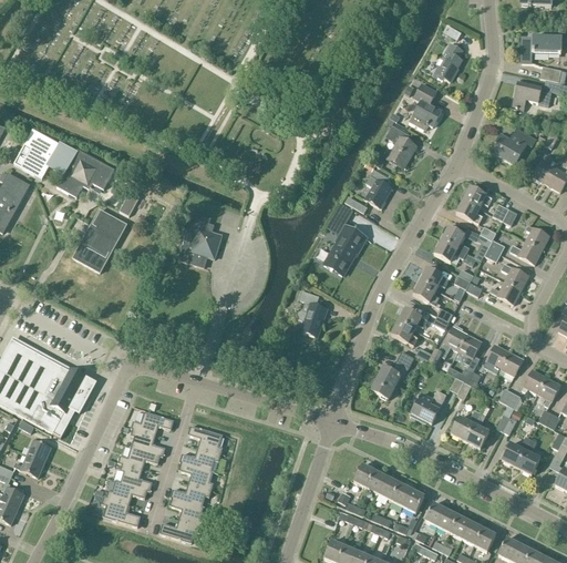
[(461,32),(446,24),(443,32),(456,39),(461,32)]
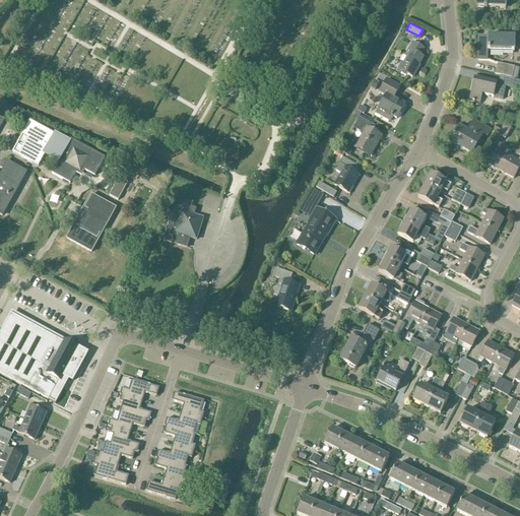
[(478,36),(477,57),(488,58),(488,48),(514,49),(514,34),(488,33),(488,36),(478,36)]
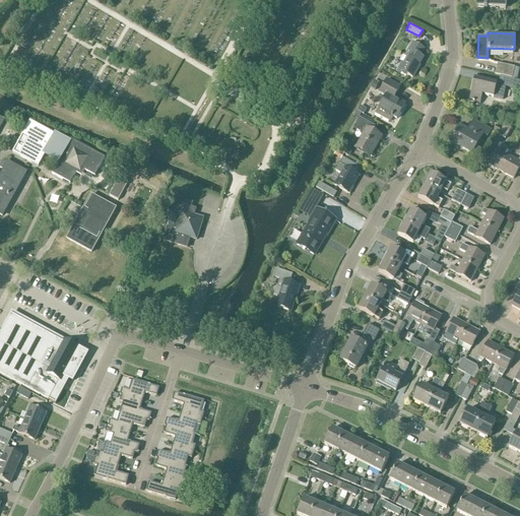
[(399,67),(412,74),(424,54),(420,53),(424,46),(412,40),(408,47),(410,48),(399,67)]
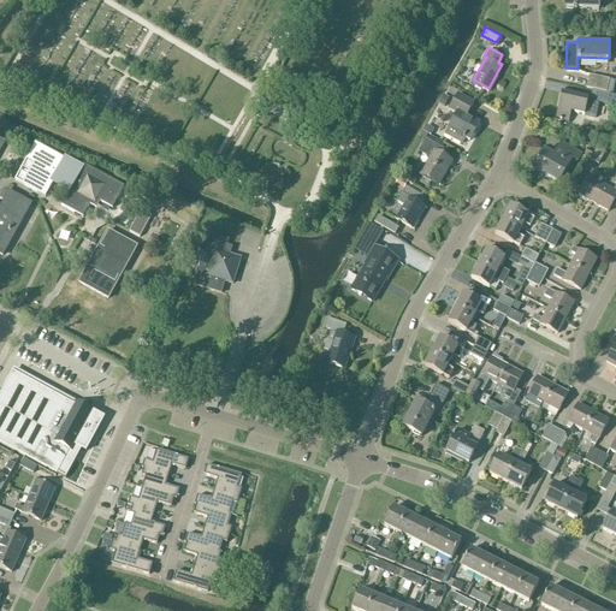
[(610,76),(588,71),(586,84),(606,89),(610,76)]
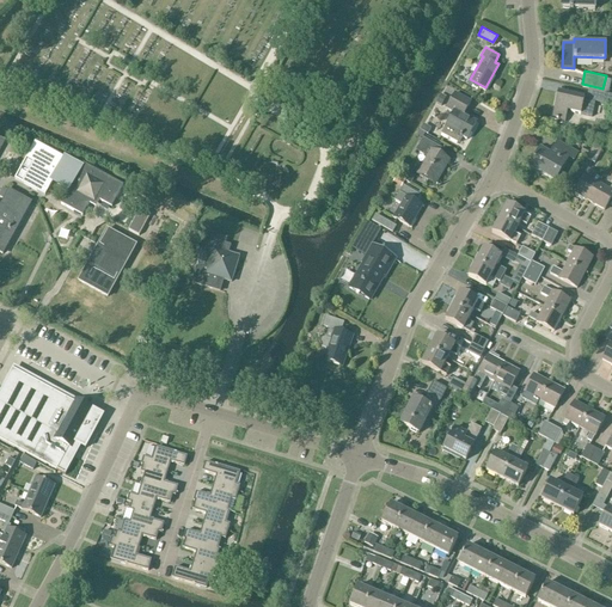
[(605,91),(588,87),(586,97),(603,100),(605,91)]
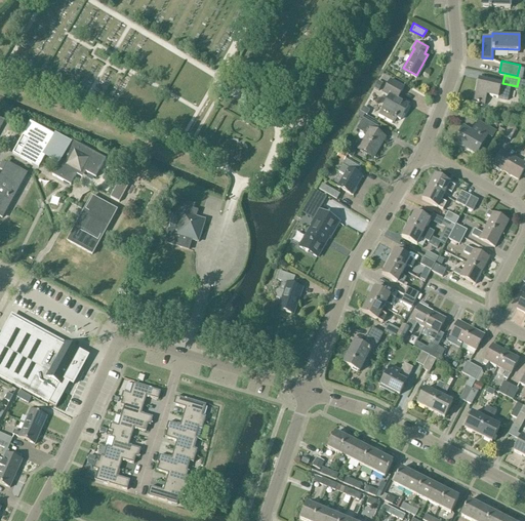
[(479,76),(474,98),(485,102),(487,92),(498,95),(501,81),(479,76)]
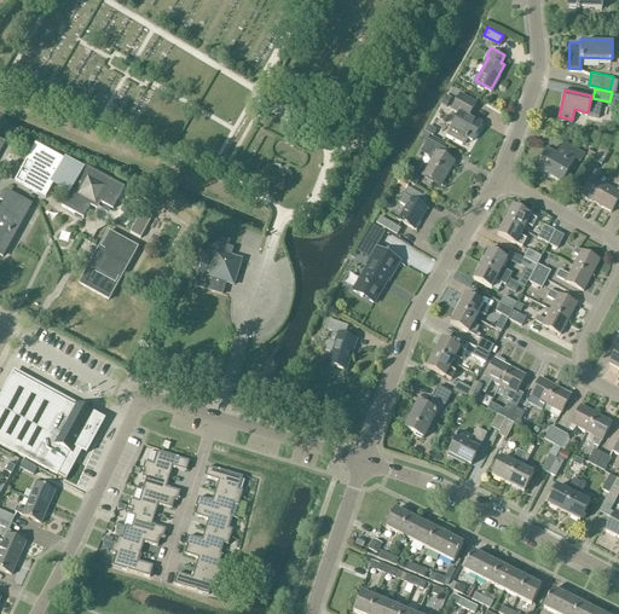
[(458,110),(446,132),(462,142),(467,134),(473,138),(482,120),(468,113),(476,99),(461,91),(452,106),(458,110)]
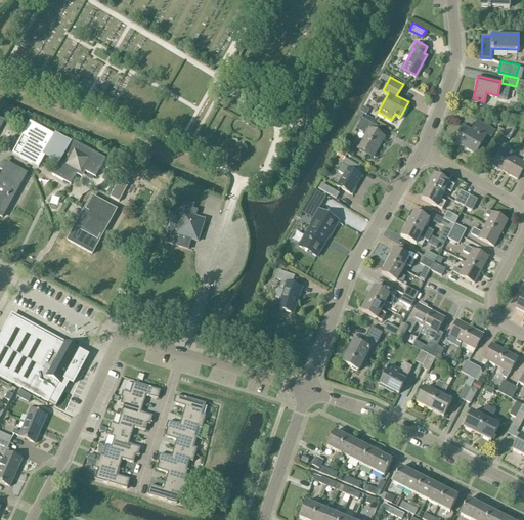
[(357,144),(375,155),(385,136),(376,131),(380,125),(362,115),(356,126),(365,131),(357,144)]
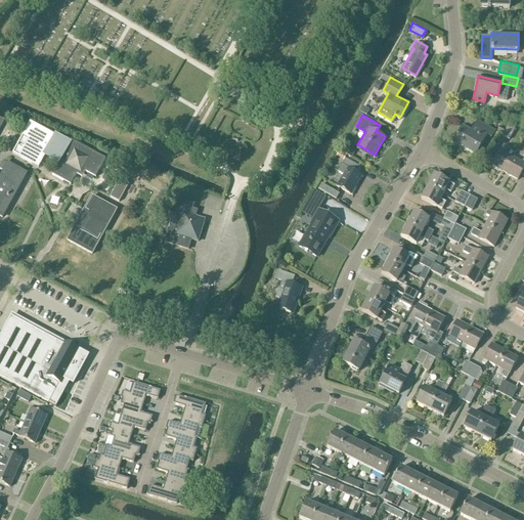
[(105,156),(71,136),(70,138),(54,130),(53,132),(30,119),(12,149),(39,164),(44,155),(57,162),(52,172),(71,181),(77,171),(78,171),(84,170),(85,168),(95,174),(105,156)]
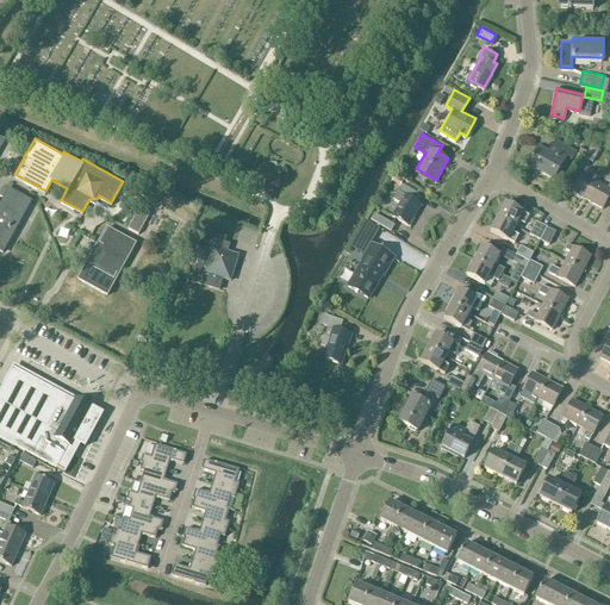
[(539,145),(528,164),(553,179),(566,155),(571,157),(576,149),(555,138),(551,145),(556,149),(553,154),(539,145)]
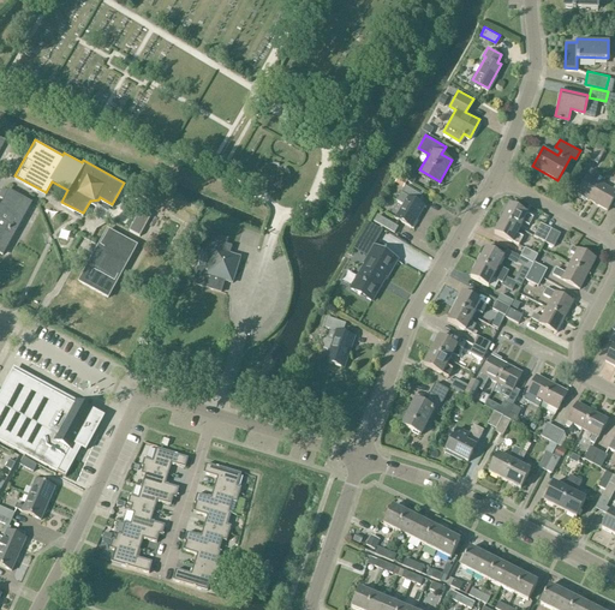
[(605,147),(597,142),(589,155),(597,160),(605,147)]
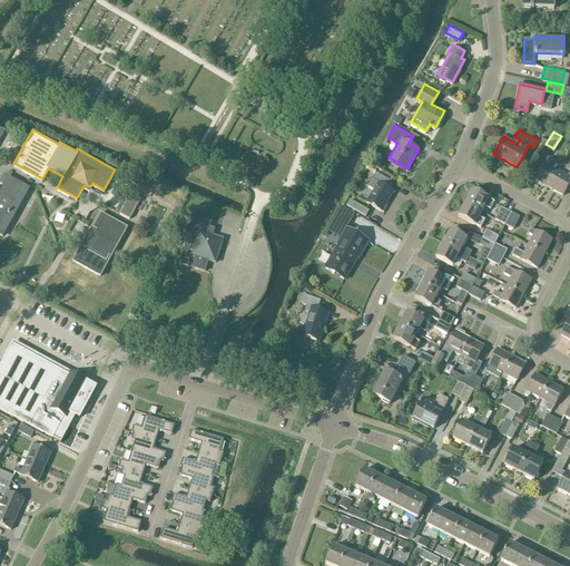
[(534,177),(549,185),(558,168),(549,163),(552,157),(548,154),(534,177)]
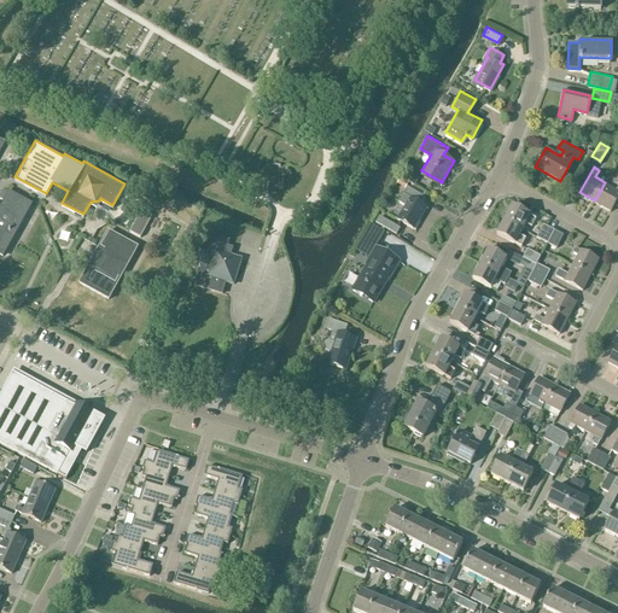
[(605,182),(595,200),(610,209),(617,193),(617,182),(616,188),(605,182)]
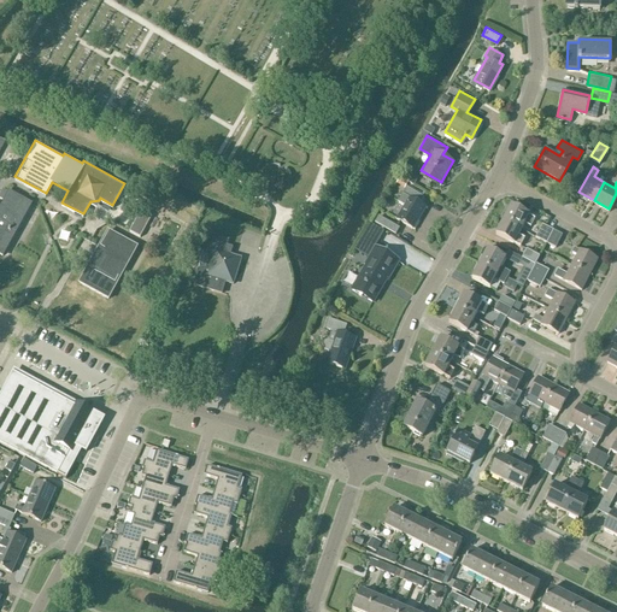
[(404,202),(397,216),(415,227),(427,205),(419,201),(424,194),(406,183),(398,199),(404,202)]
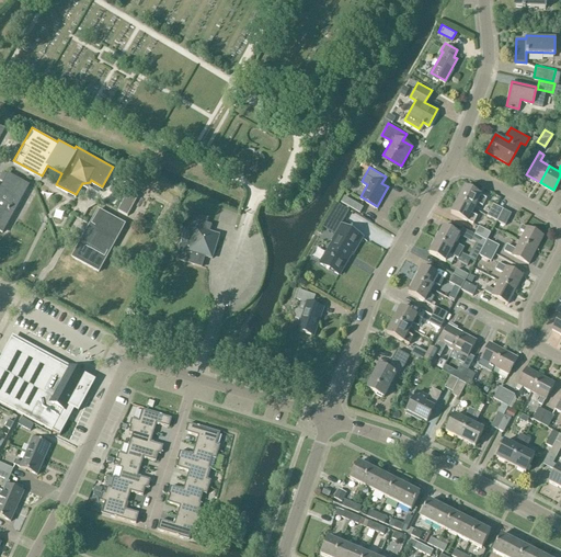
[(0,228),(2,230),(29,182),(8,171),(3,169),(2,169),(1,172),(0,173),(0,177),(3,180),(0,185),(0,184),(0,228)]
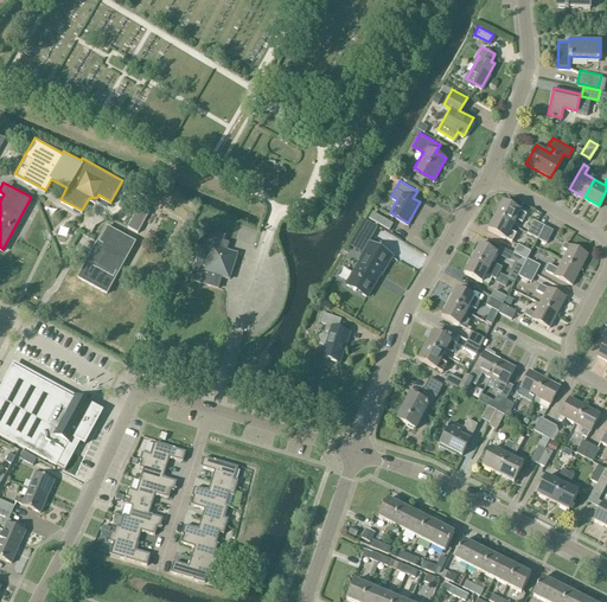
[(494,213),(512,222),(516,217),(522,221),(526,212),(503,199),(494,213)]
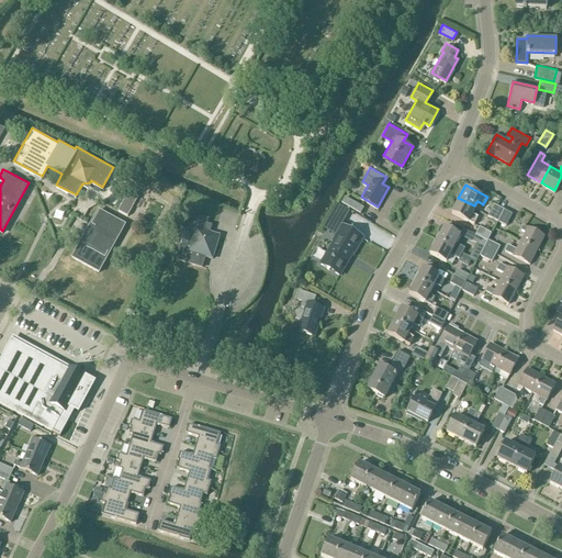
[(128,189),(119,208),(127,213),(137,194),(128,189)]
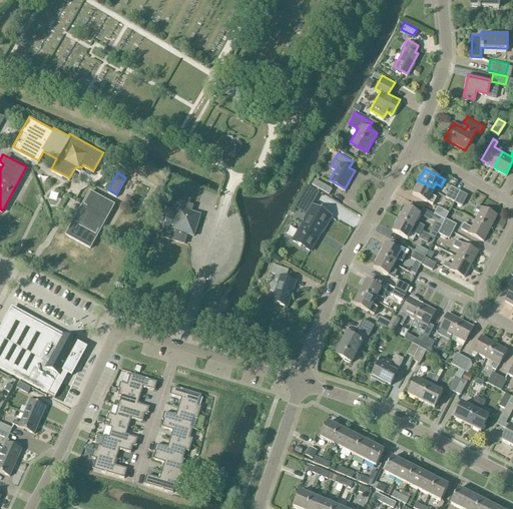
[(332,186),(315,176),(312,182),(329,192),(332,186)]
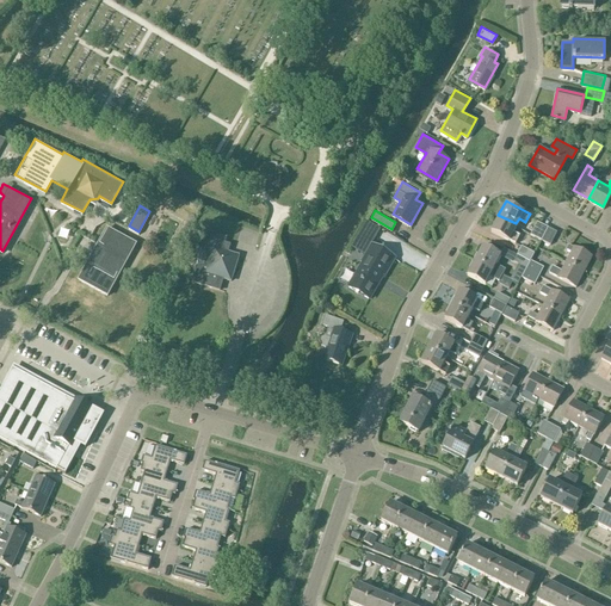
[(516,223),(498,215),(491,228),(516,241),(519,233),(513,229),(516,223)]
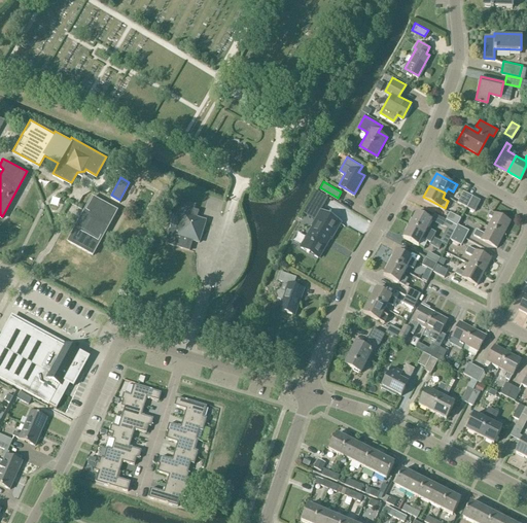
[(328,195),(316,187),(307,205),(313,209),(316,204),(321,207),(328,195)]
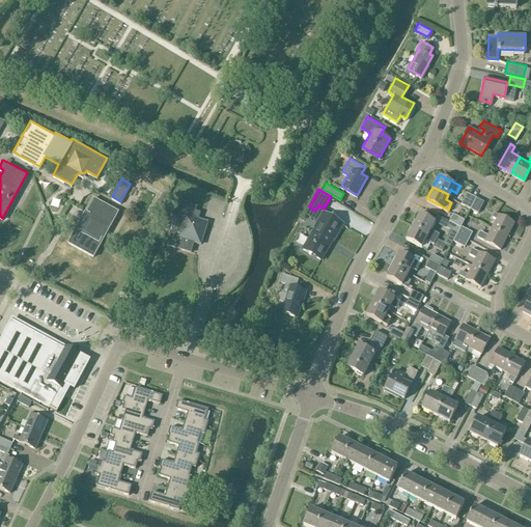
[(460,201),(470,206),(476,195),(467,191),(460,201)]
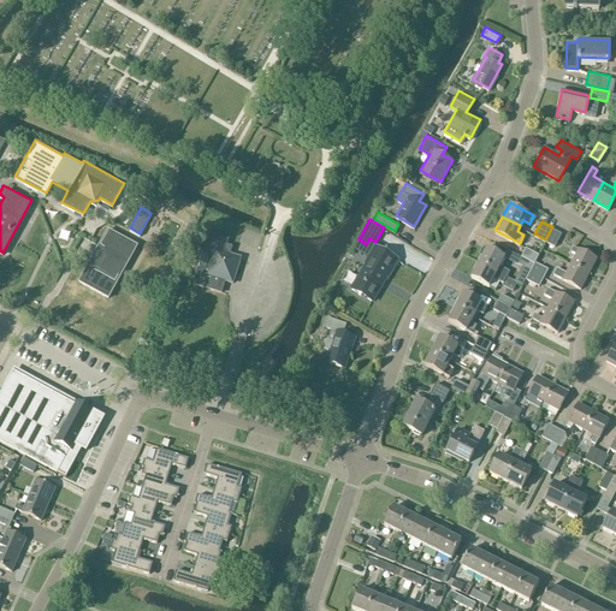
[(561,231),(552,226),(545,239),(555,244),(561,231)]
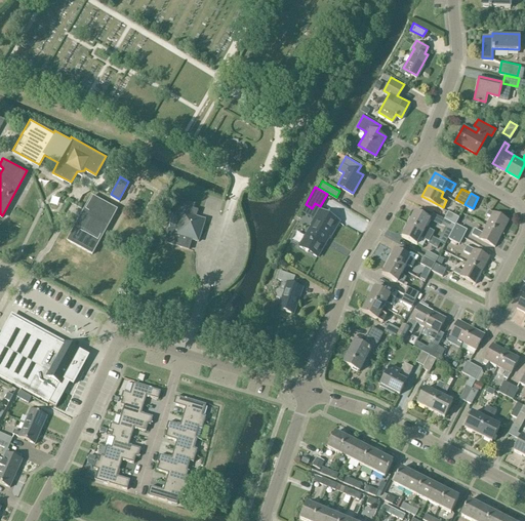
[(117,207),(92,194),(68,238),(92,251),(117,207)]
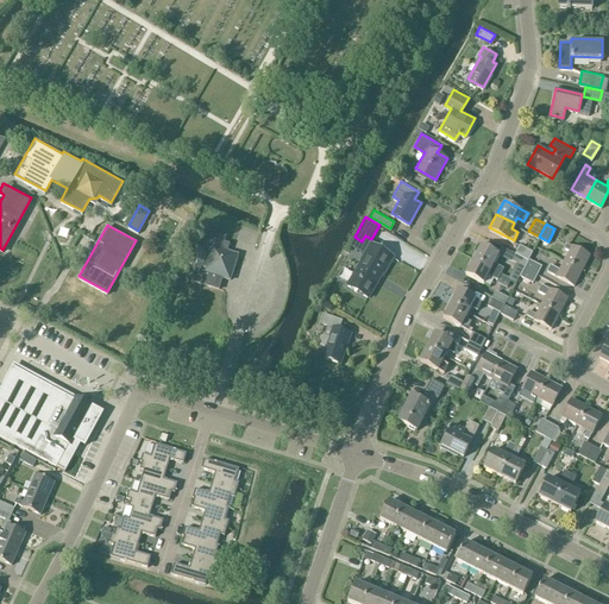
[(196,262),(192,278),(219,285),(223,275),(227,277),(227,276),(230,277),(231,274),(237,256),(237,252),(236,251),(230,250),(221,247),(225,234),(207,228),(201,246),(198,245),(198,244),(194,244),(189,259),(192,260),(193,260),(196,262)]
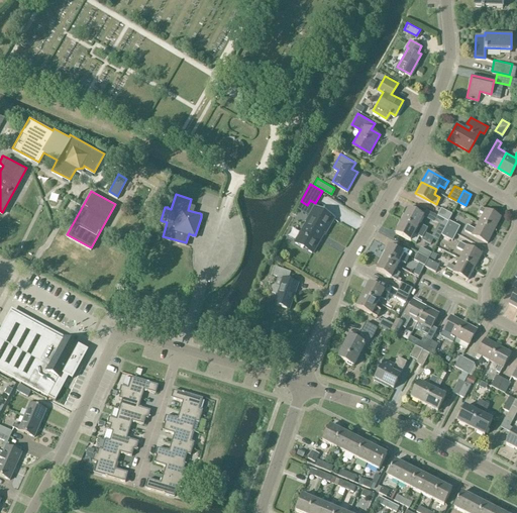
[(307,219),(295,240),(312,250),(323,231),(325,232),(334,216),(314,204),(306,218),(307,219)]
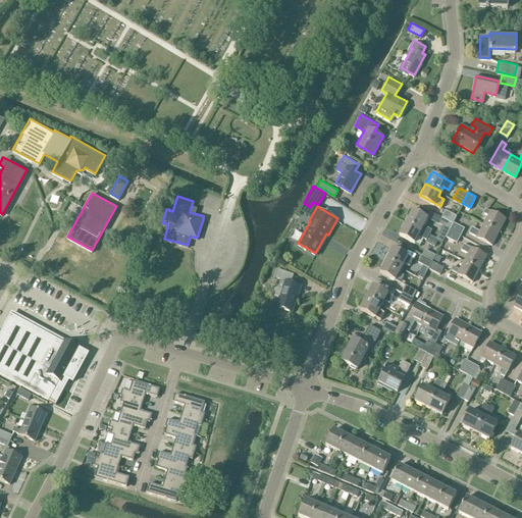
[(406,220),(428,232),(431,227),(423,223),(427,216),(412,208),(406,220)]
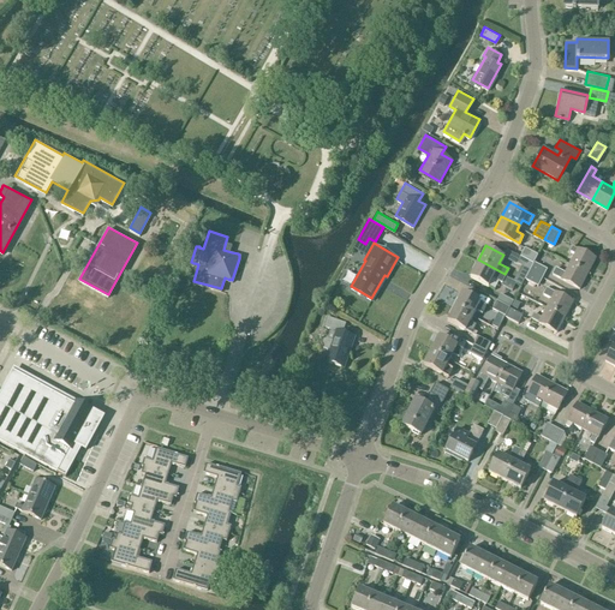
[(520,253),(533,259),(535,259),(537,252),(525,245),(520,253)]
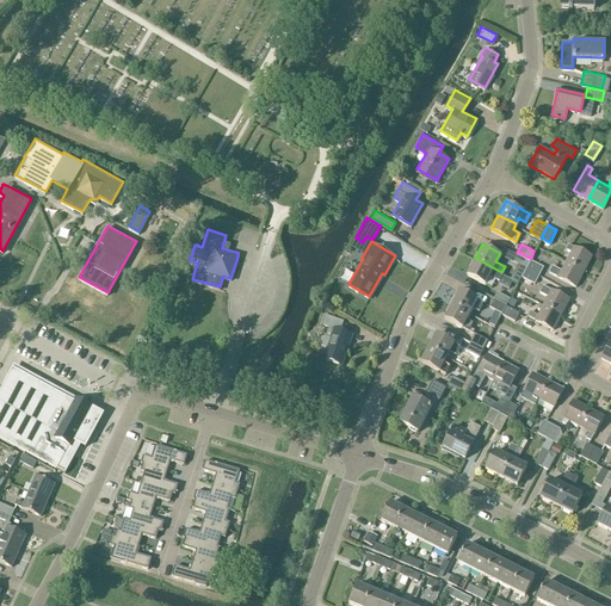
[(574,245),(566,259),(584,269),(592,254),(574,245)]
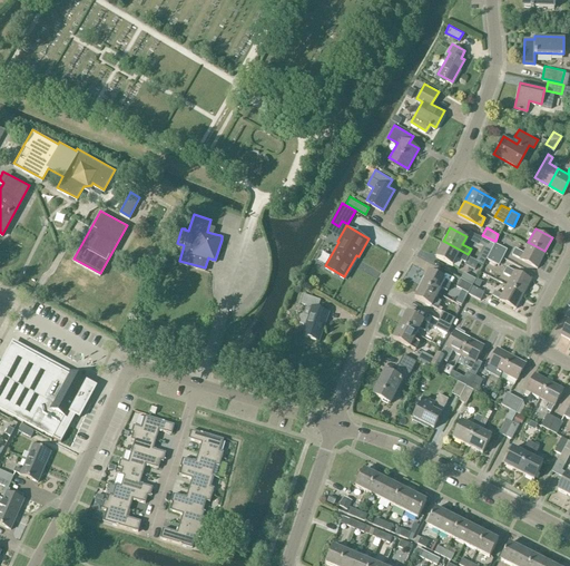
[(494,241),(482,235),(479,242),(490,249),(494,241)]
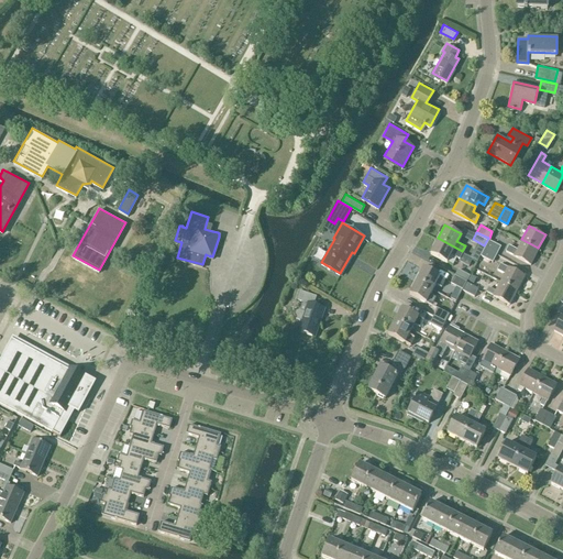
[(462,251),(438,238),(430,251),(446,260),(451,252),(460,256),(462,251)]
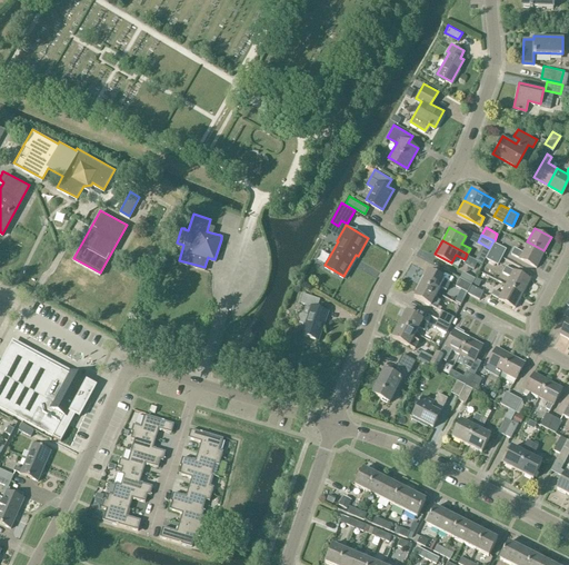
[(489,248),(501,255),(506,246),(493,240),(489,248)]
